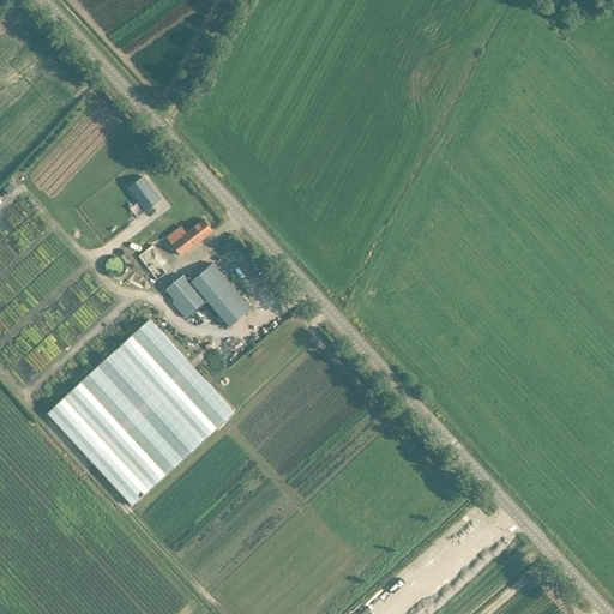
[(143,176),(128,187),(145,211),(161,199),(143,176)]
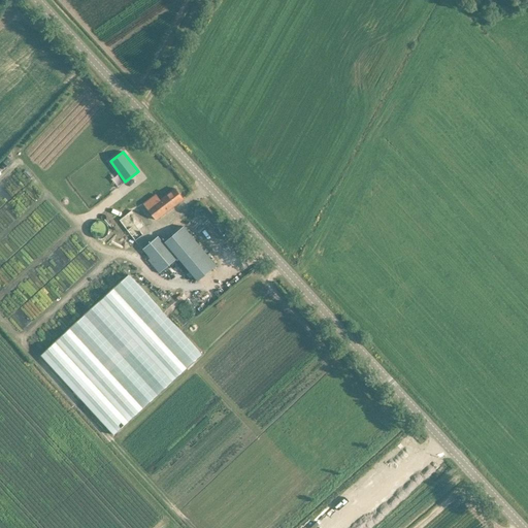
[(157,220),(175,205),(184,199),(175,188),(160,199),(156,194),(147,200),(143,203),(157,220)]
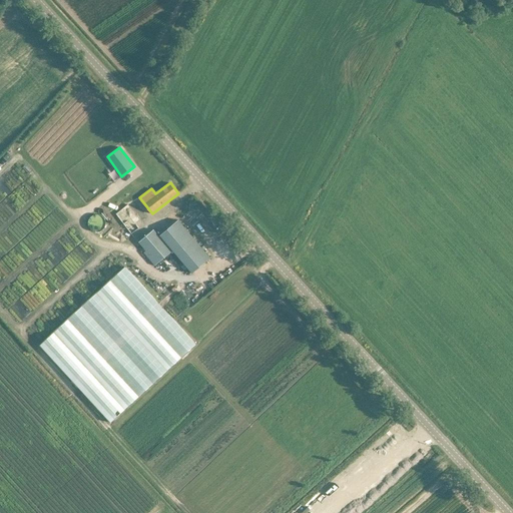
[(128,204),(116,213),(131,233),(139,228),(136,225),(141,221),(128,204)]
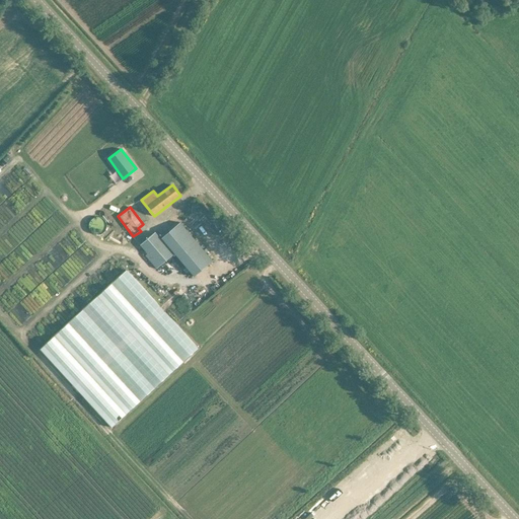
[(156,232),(141,244),(148,253),(146,255),(157,269),(174,254),(175,253),(195,277),(213,262),(180,222),(161,239),(156,232)]
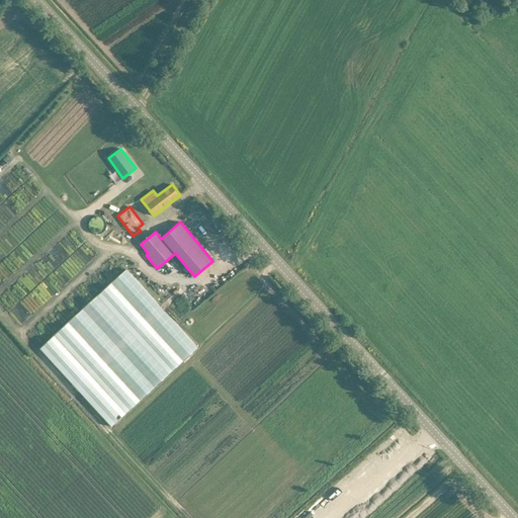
[(126,270),(40,349),(111,427),(197,348),(176,325),(154,299),(126,270)]
